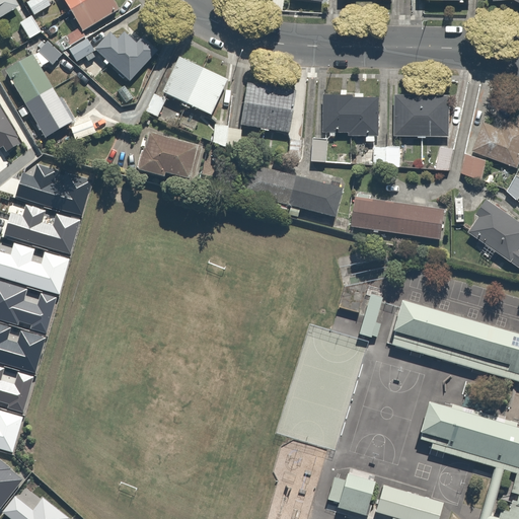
[(14,0),(0,0),(0,15),(17,5),(14,0)]
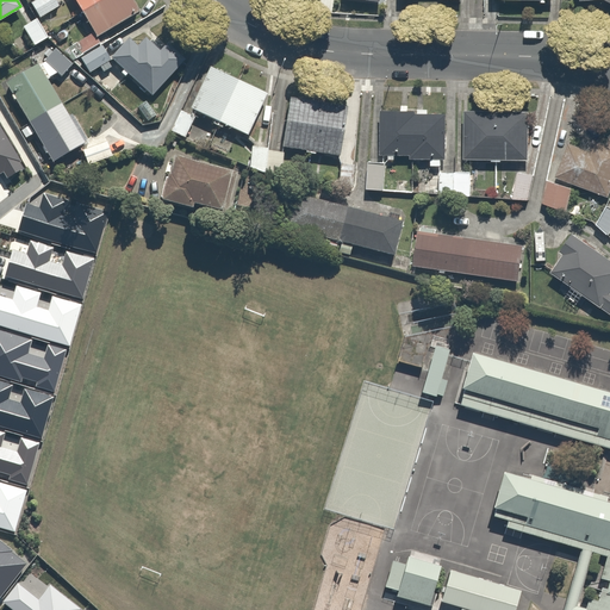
[(32,0),(32,1),(41,14),(64,0),(32,0)]
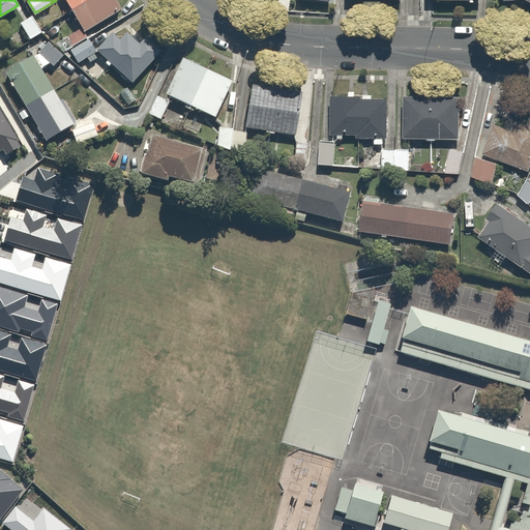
[(114,0),(64,0),(85,31),(120,9),(114,0)]
